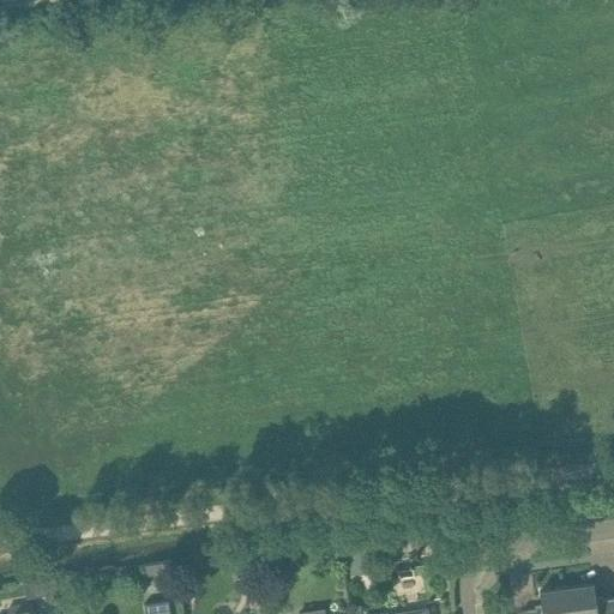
[(349,549),(353,575),(373,572),(371,547),(368,547),(368,545),(350,547),(351,549),(349,549)]
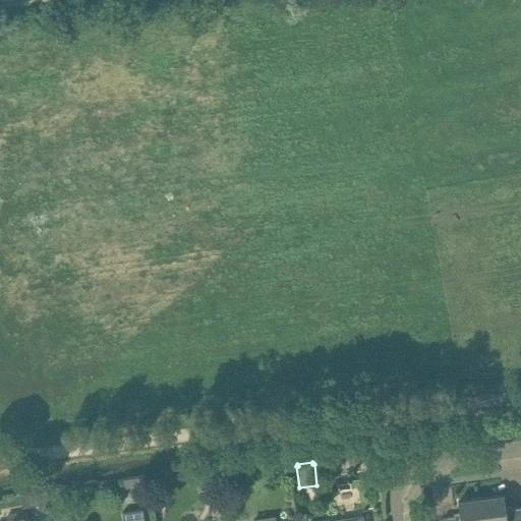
[(149,497),(146,475),(123,478),(124,488),(137,486),(138,498),(149,497)]
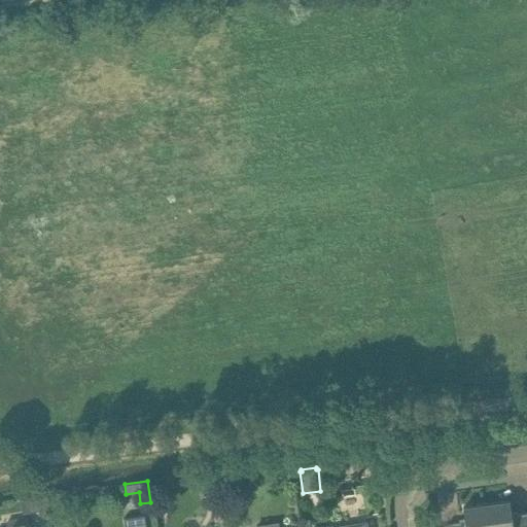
[(510,501),(486,504),(488,526),(526,526),(526,513),(512,516),(510,501)]
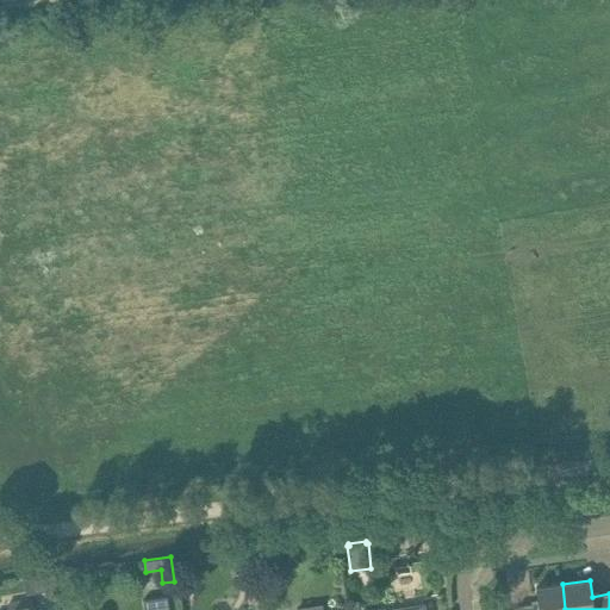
[(565,609),(562,584),(536,587),(539,604),(518,607),(518,609),(565,609)]
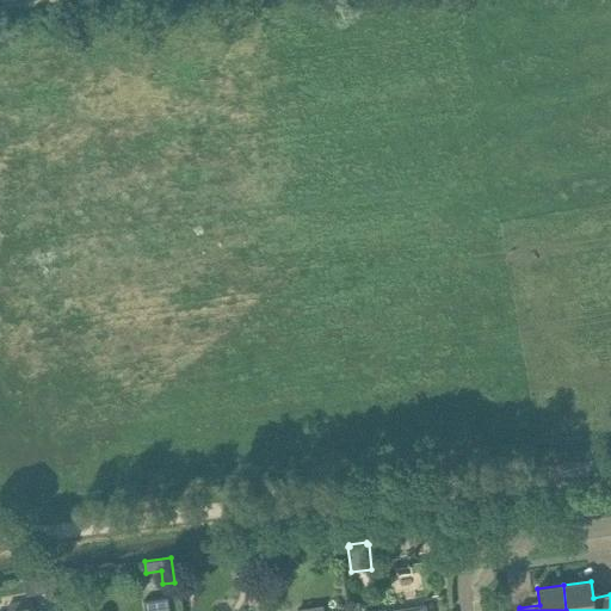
[(168,610),(167,598),(143,602),(143,610),(168,610)]
